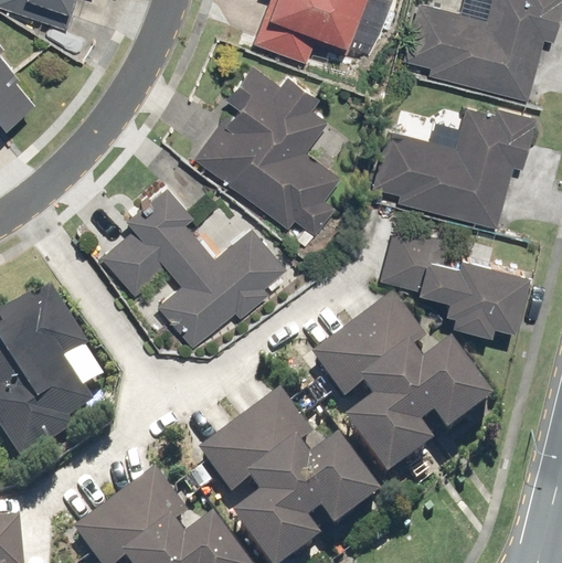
[(0,0),(0,7),(67,31),(78,0),(0,0)]
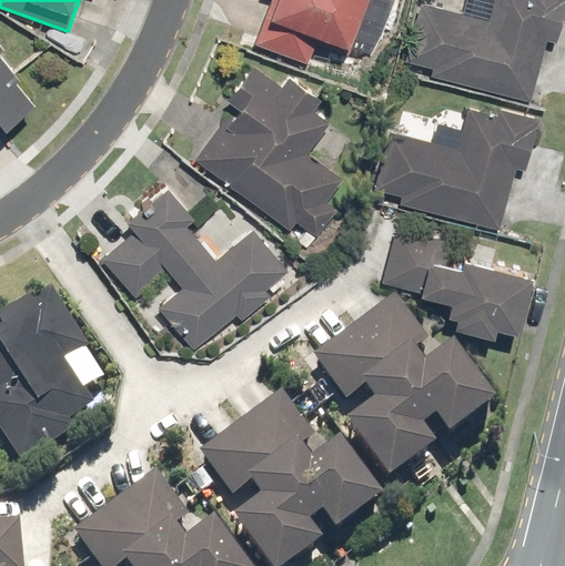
[(349,57),(370,0),(271,0),(254,43),(308,63),(315,43),(349,57)]
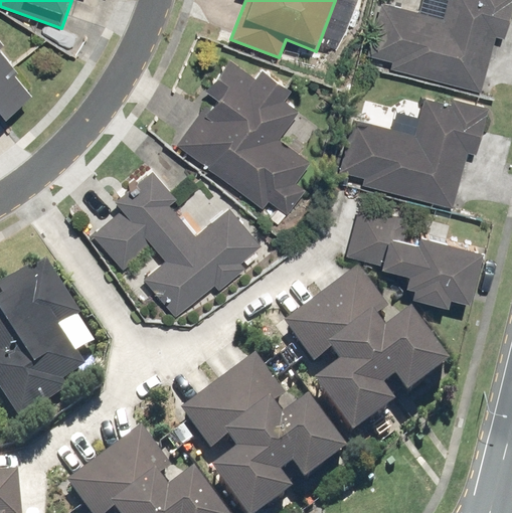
[(393,62),(391,69),(481,92),(495,37),(504,39),(511,9),(511,0),(448,0),(443,19),(380,3),(367,55),(393,62)]
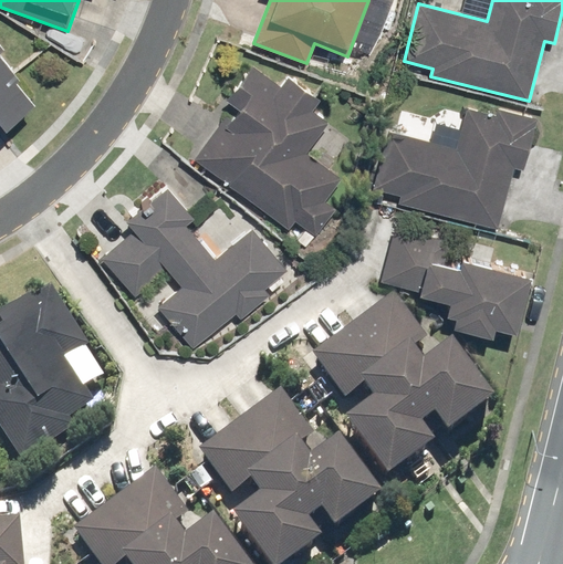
[(0,126),(30,103),(12,81),(16,79),(0,59),(0,52),(3,50),(0,45),(0,126)]
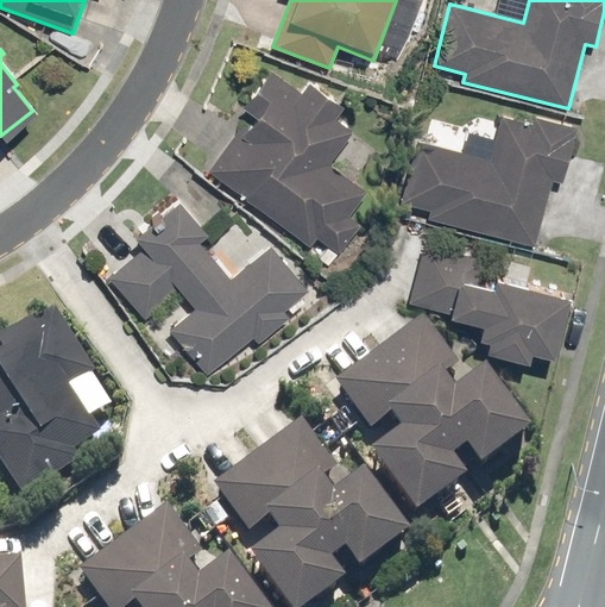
[(244,200),(310,248),(316,238),(341,256),(361,225),(350,217),(367,193),(328,166),(352,131),(335,120),(342,110),(306,85),(301,93),(270,72),(244,108),(256,117),(247,129),(241,125),(209,171),(246,196),(244,200)]
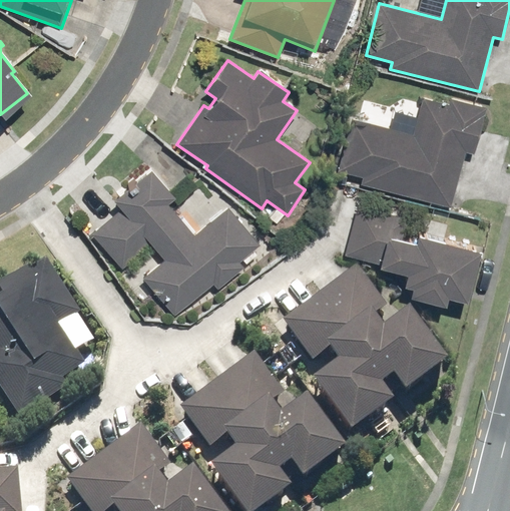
[(364,177),(362,184),(451,207),(465,153),(474,155),(486,108),(450,99),(449,105),(423,98),(414,135),(352,119),(338,171),(364,177)]
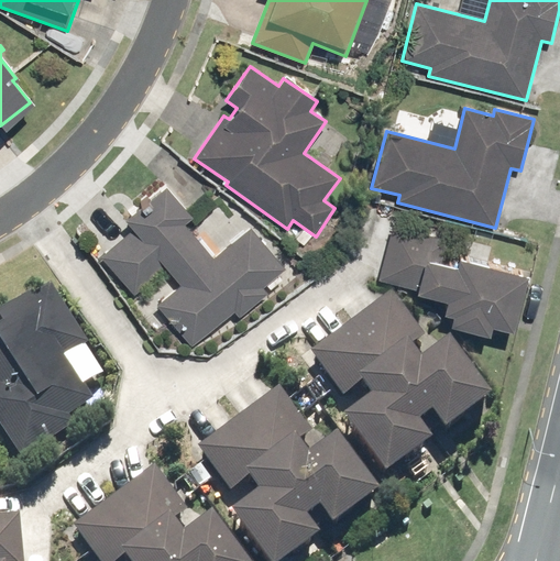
[(157,306),(193,348),(235,312),(240,319),(268,295),(263,288),(285,271),(250,228),(213,259),(185,223),(191,218),(164,186),(123,220),(132,230),(101,256),(135,297),(167,270),(182,286),(157,306)]
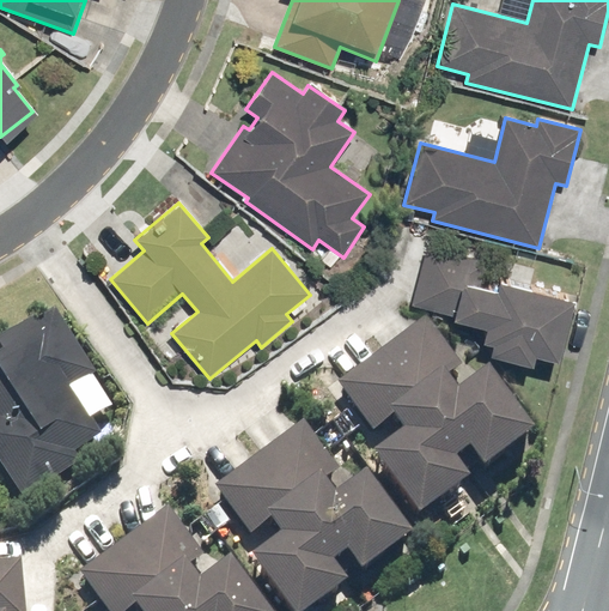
[(427,247),(412,306),(449,315),(449,319),(482,328),(479,342),(488,344),(485,354),(528,366),(530,355),(553,361),(568,301),(495,282),(493,291),(480,288),(487,262),(427,247)]
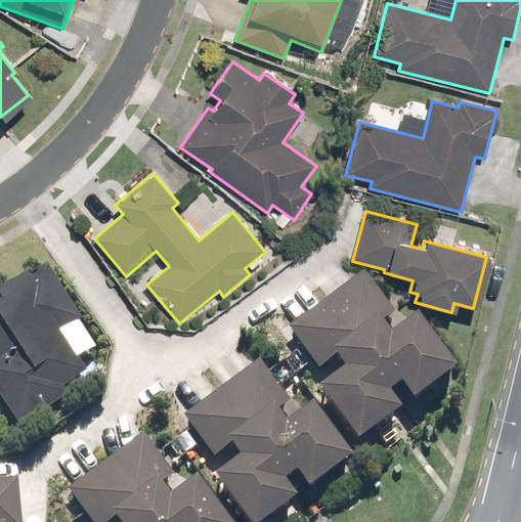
[(0,404),(22,436),(70,403),(64,396),(86,381),(78,368),(76,370),(57,344),(82,327),(46,274),(28,287),(27,286),(0,303),(0,404)]
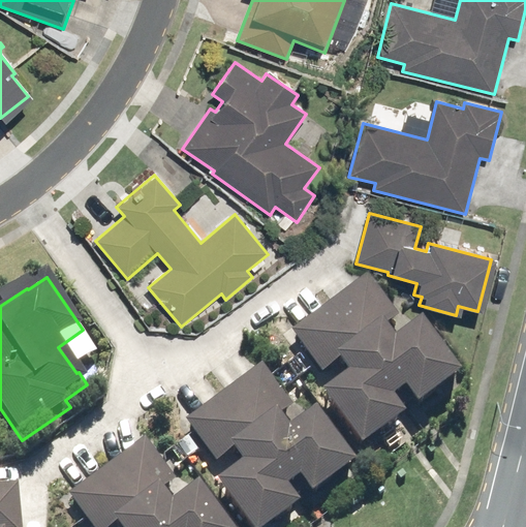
[(318,407),(359,461),(402,429),(390,412),(402,403),(414,420),(457,388),(418,335),(392,353),(380,338),(399,324),(368,283),(291,339),(323,382),(335,373),(345,388),(318,407)]
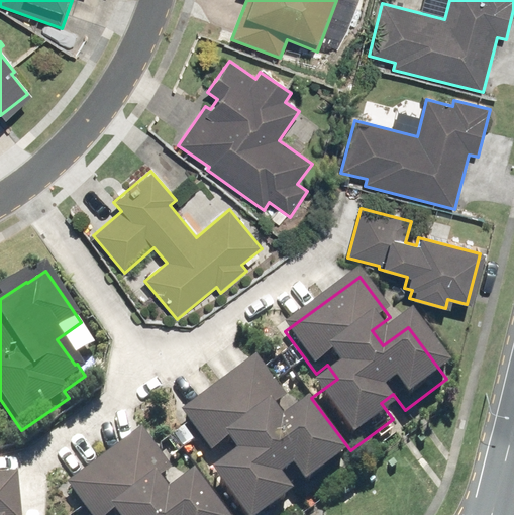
[(209,486),(230,514),(277,514),(289,506),(277,490),(290,481),(301,497),(343,466),(305,414),(280,432),(270,417),(287,405),(257,364),(182,418),(212,460),(223,451),(234,467),(209,486)]
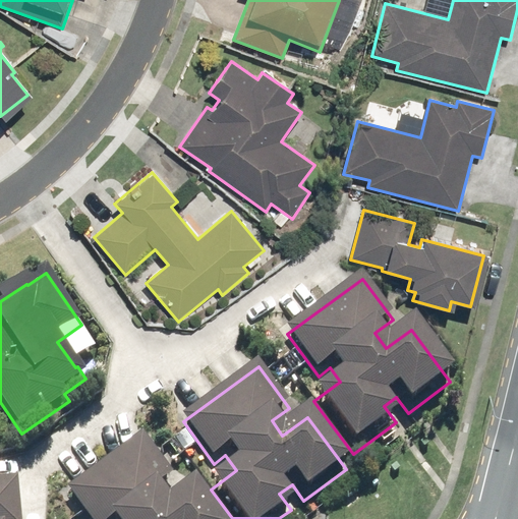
[(213,518),(191,489),(166,508),(156,495),(174,481),(142,440),(68,495),(85,518),(213,518)]
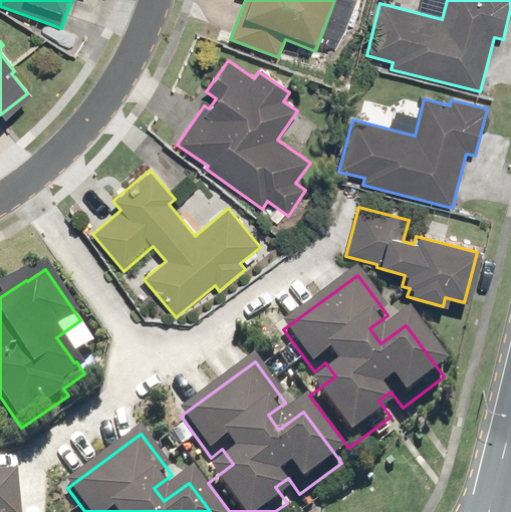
[(20,511),(18,479),(0,480),(0,511),(20,511)]
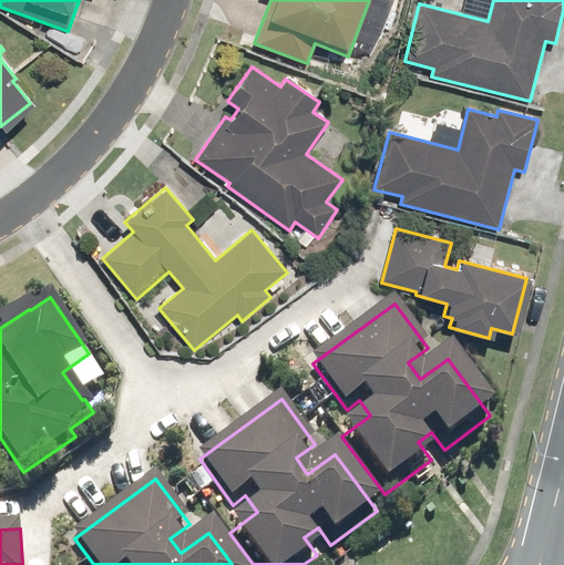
All buildings are outlined.
